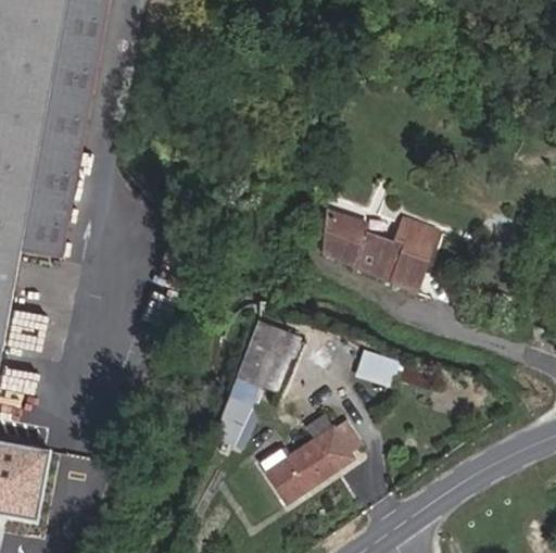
[(63,256),(109,0),(0,0),(0,365),(22,249),(63,256)]
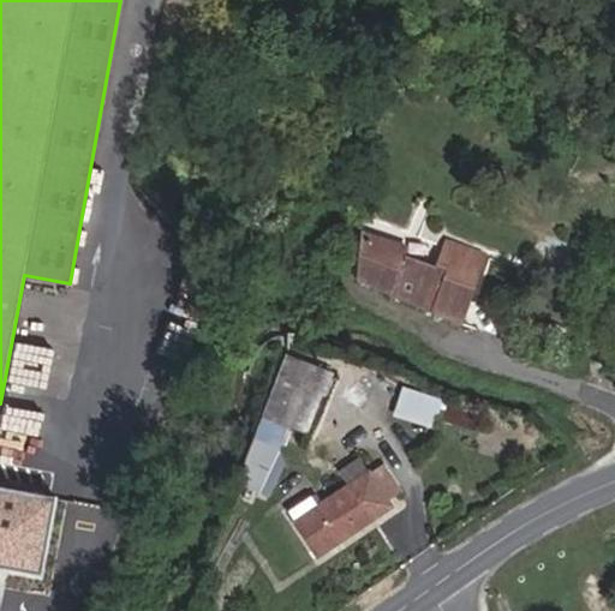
[(460,319),(482,252),(446,240),(436,269),(401,256),(404,246),(359,232),(356,276),(460,319)]
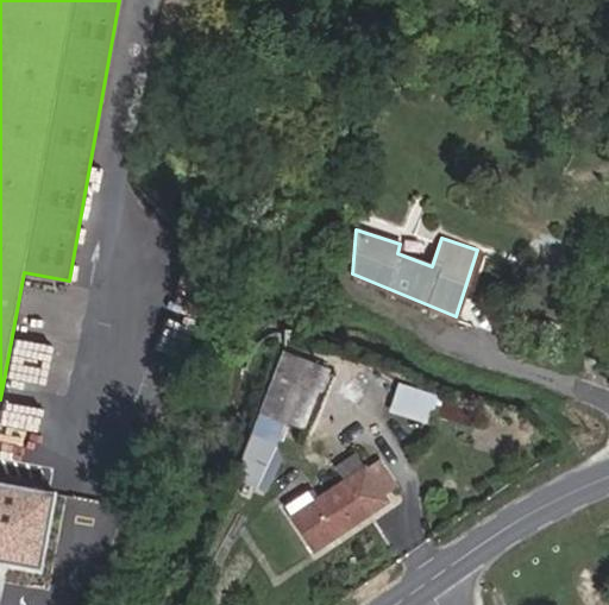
[(302,438),(326,371),(283,355),(258,422),(280,429),(302,438)]
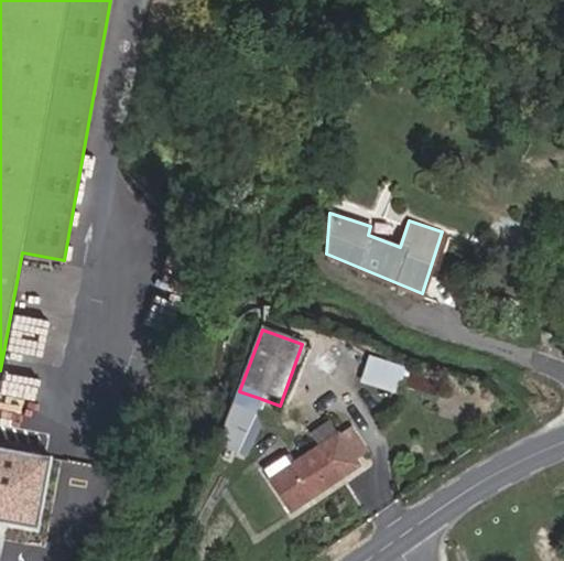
[(398,390),(405,365),(369,355),(362,380),(398,390)]
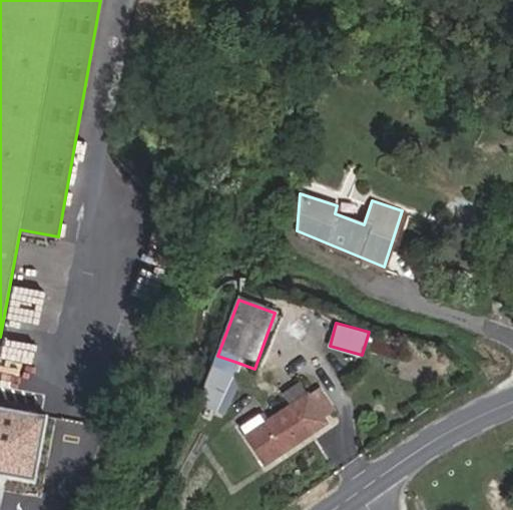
[(235,362),(217,356),(209,379),(227,385),(235,362)]
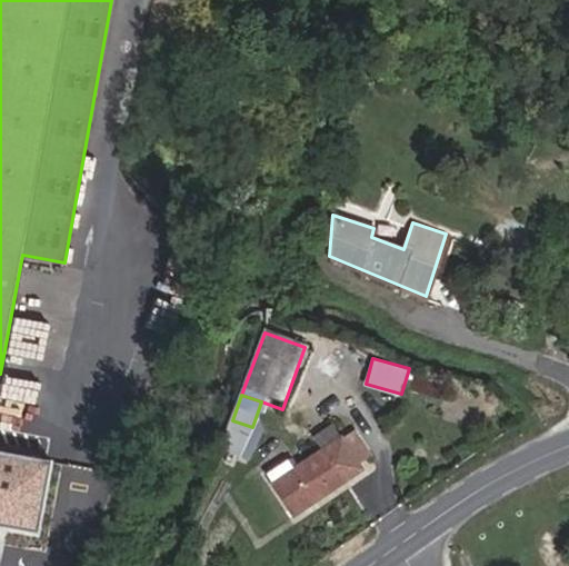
[(252,452),(260,430),(252,427),(232,420),(217,463),(251,475),(258,454),(252,452)]
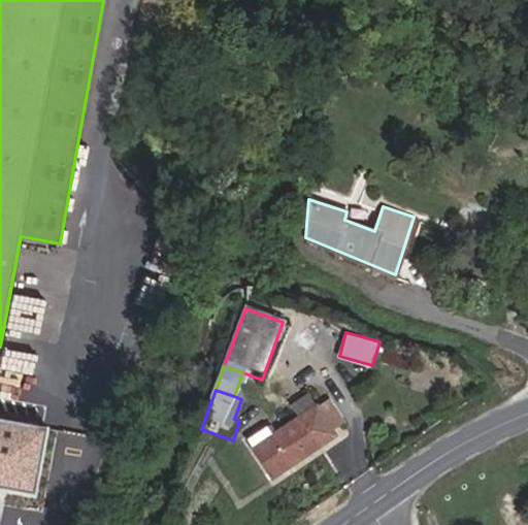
[(317,405),(308,393),(292,403),(299,416),(317,405)]
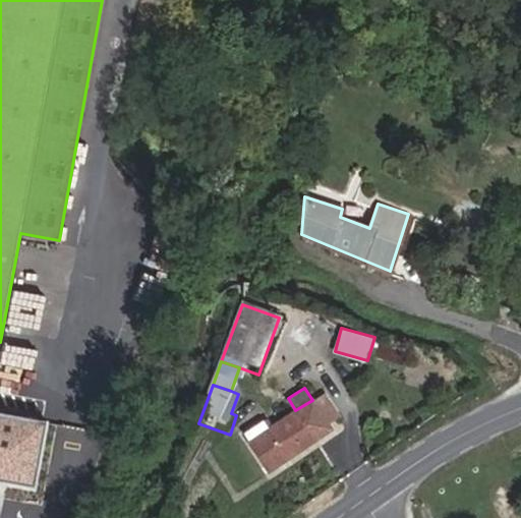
[(269,468),(331,427),(326,420),(337,413),(324,392),(312,400),(295,410),(269,428),(250,441),(269,468)]
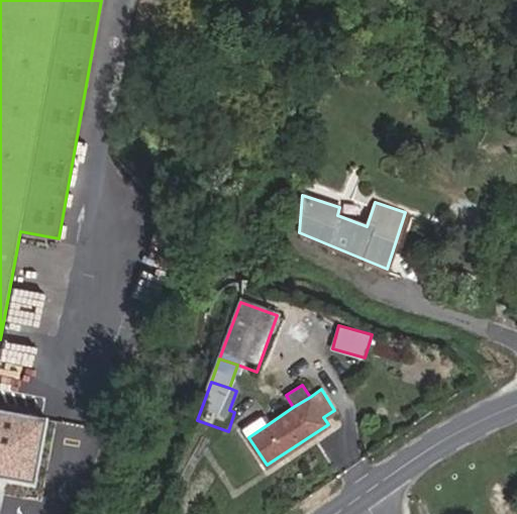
[(267,425),(261,416),(242,428),(248,437),(267,425)]
